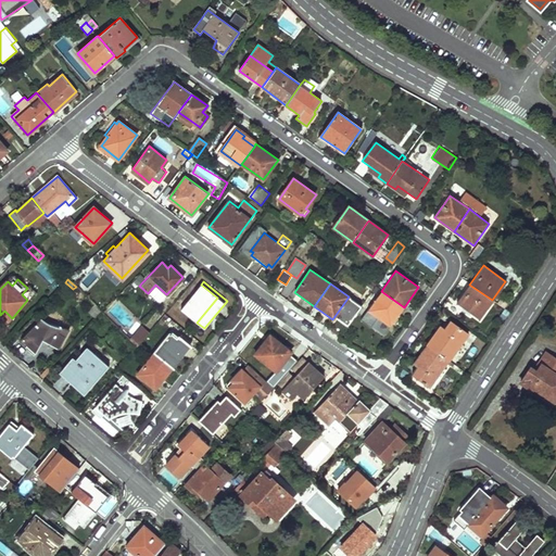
[(159,302),(166,294),(155,285),(148,293),(159,302)]
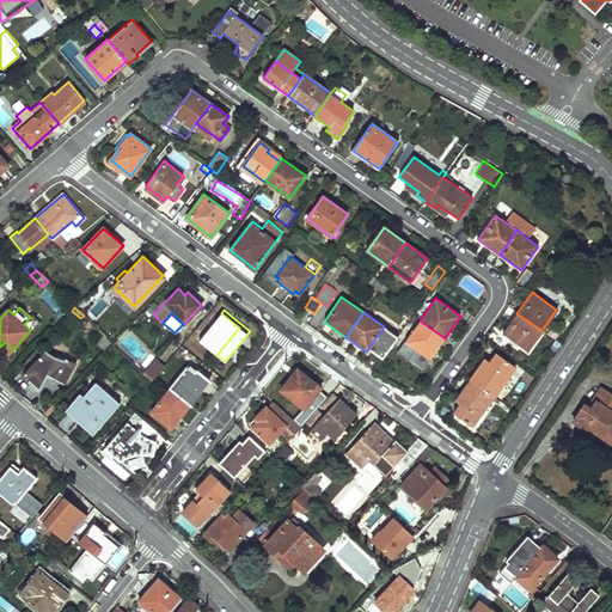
[(239,328),(221,313),(200,340),(196,344),(202,349),(206,346),(216,355),(239,328)]
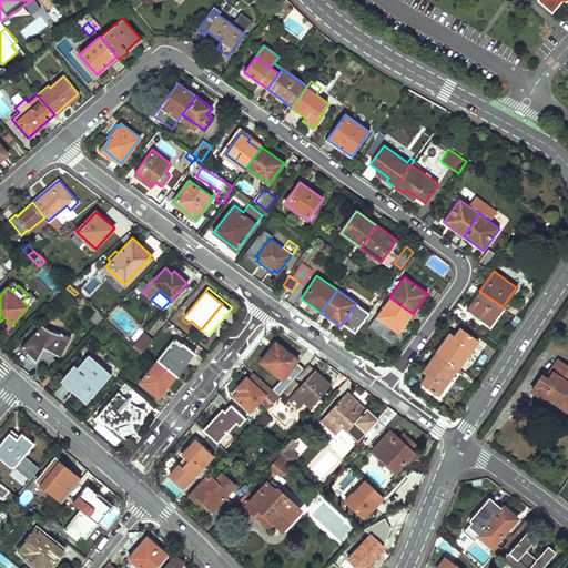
[(503,306),(479,291),(467,308),(489,325),(503,306)]
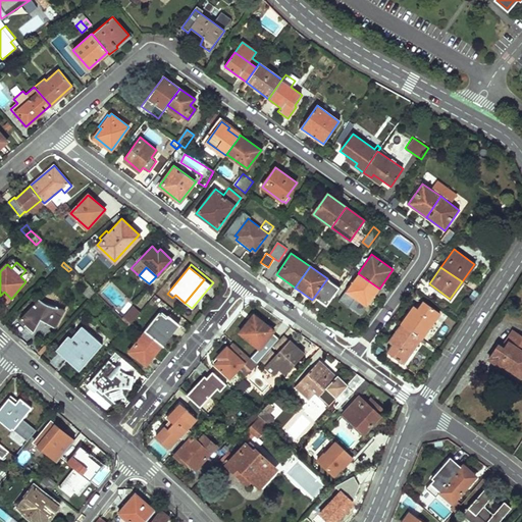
[(379,289),(358,273),(345,292),(366,306),(379,289)]
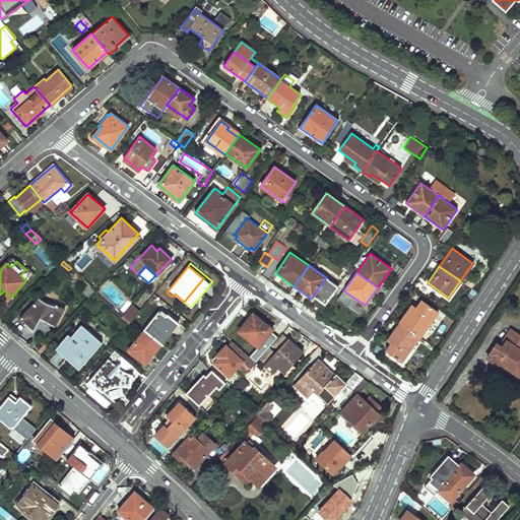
[(86,300),(93,291),(80,279),(73,286),(86,300)]
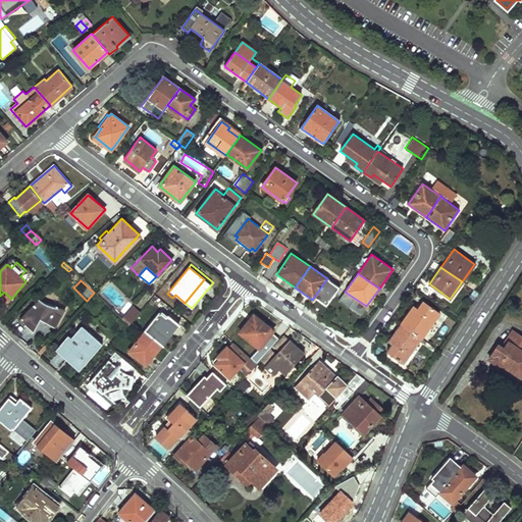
[(469,280),(466,284),(472,290),(475,284),(469,280)]
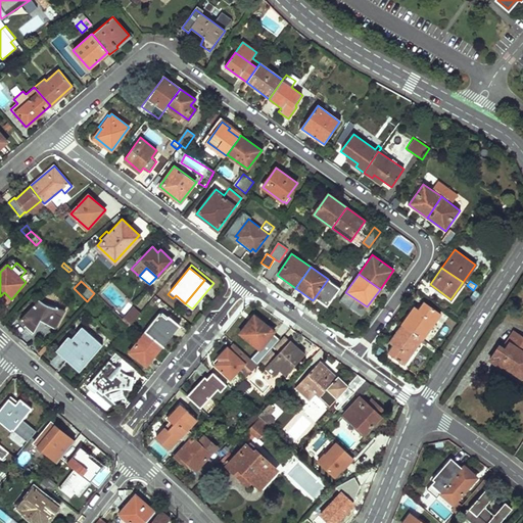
[(473,290),(467,285),(463,290),(470,294),(473,290)]
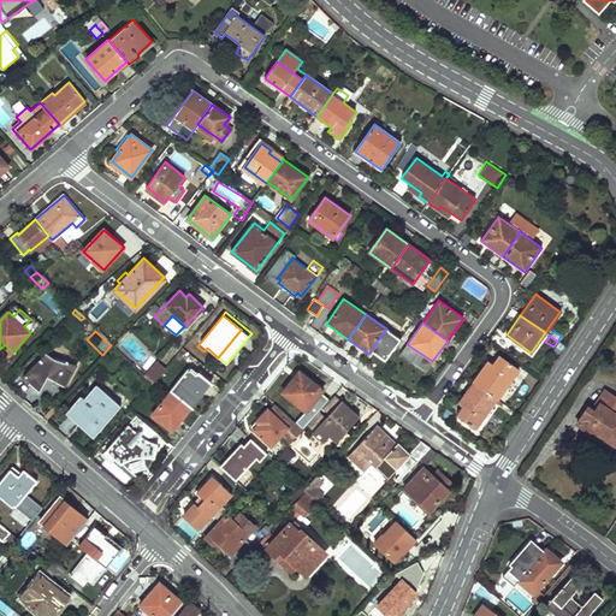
[(55,357),(47,353),(25,377),(41,390),(47,374),(66,385),(73,372),(65,367),(69,361),(61,360),(55,357)]
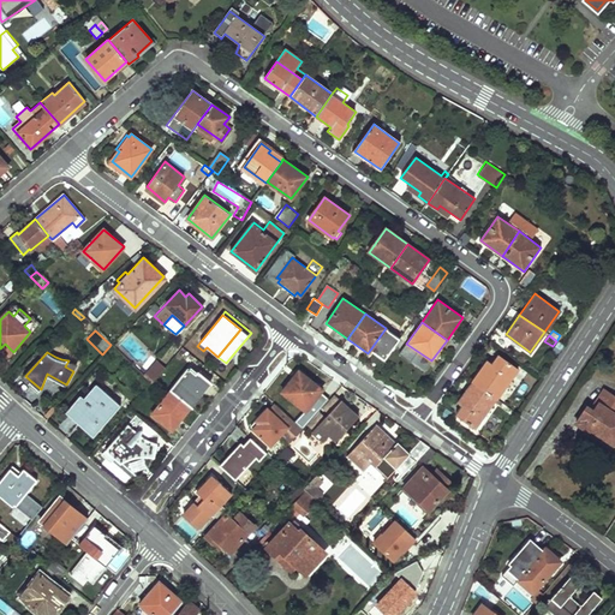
[(517,369),(497,354),(490,364),(483,375),(478,371),(471,381),(495,399),(517,369)]
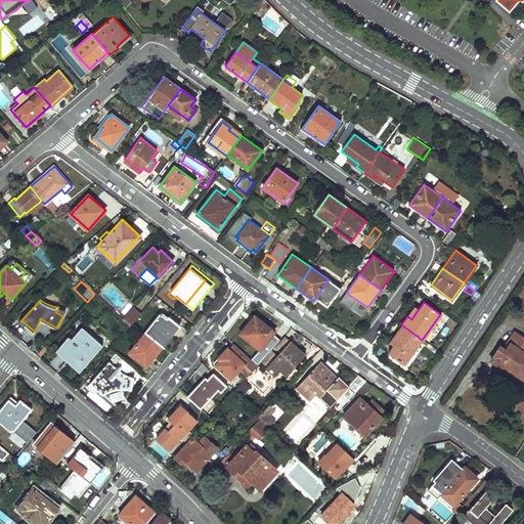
[(140,313),(133,307),(123,320),(129,326),(132,322),(140,313)]
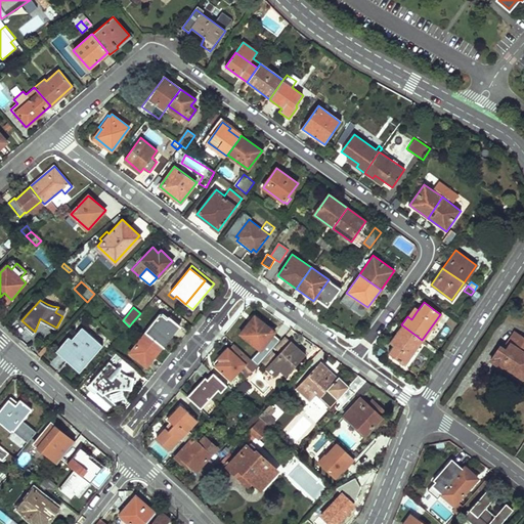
[(418,310),(415,307),(407,316),(411,319),(418,310)]
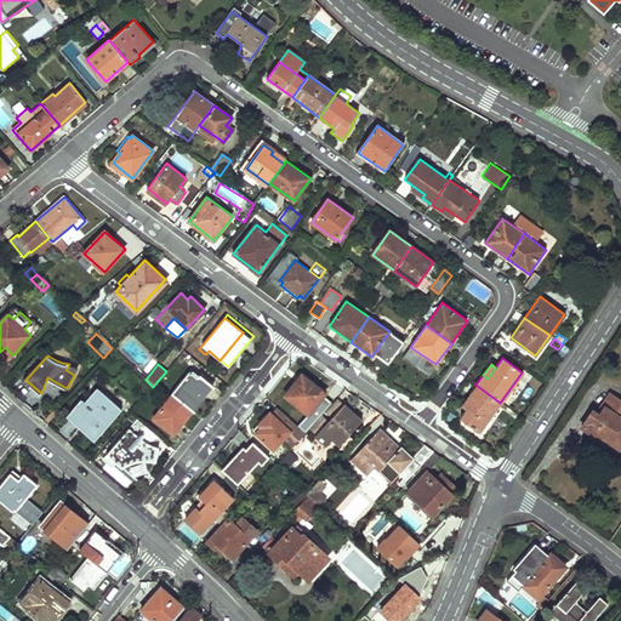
[(197,377),(189,372),(172,396),(192,410),(193,411),(212,386),(199,375),(197,377)]
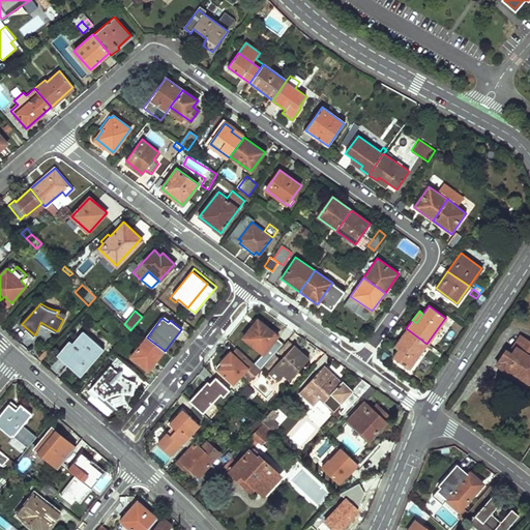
[(277,336),(258,320),(242,337),(262,354),(277,336)]
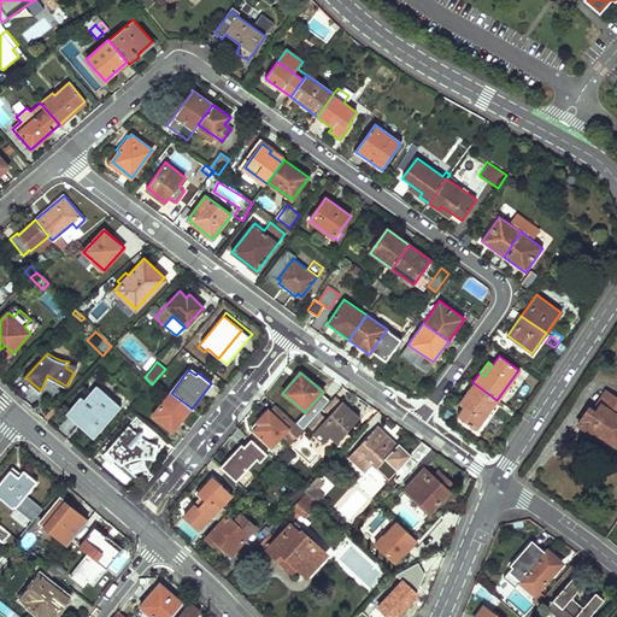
[(497,400),(472,382),(465,393),(470,395),(463,406),(456,416),(475,429),(497,400)]
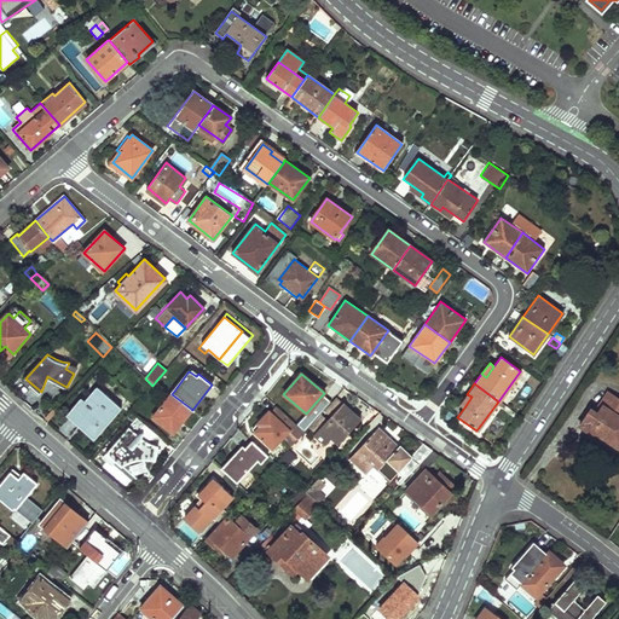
[(117,403),(99,386),(86,401),(84,399),(69,416),(90,434),(99,424),(104,428),(116,414),(111,410),(117,403)]
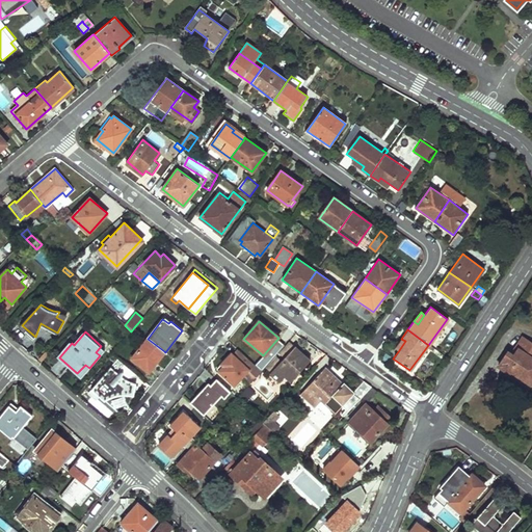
[(506,351),(498,365),(508,373),(509,371),(528,383),(531,378),(531,345),(522,338),(514,348),(516,349),(512,355),(506,351)]
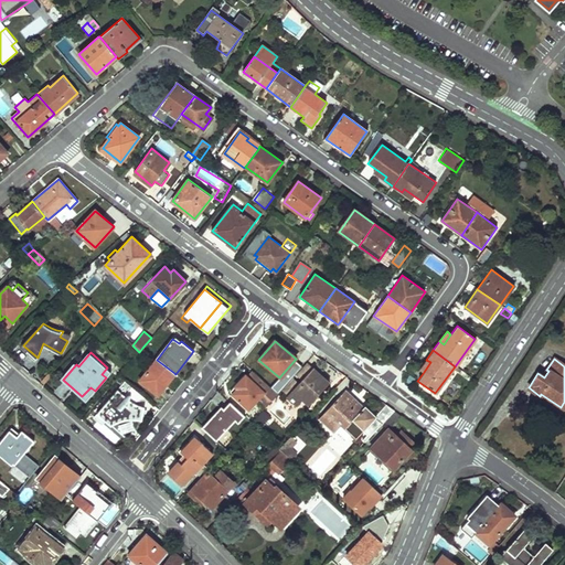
[(174,373),(157,360),(140,383),(158,396),(169,383),(168,382),(174,373)]
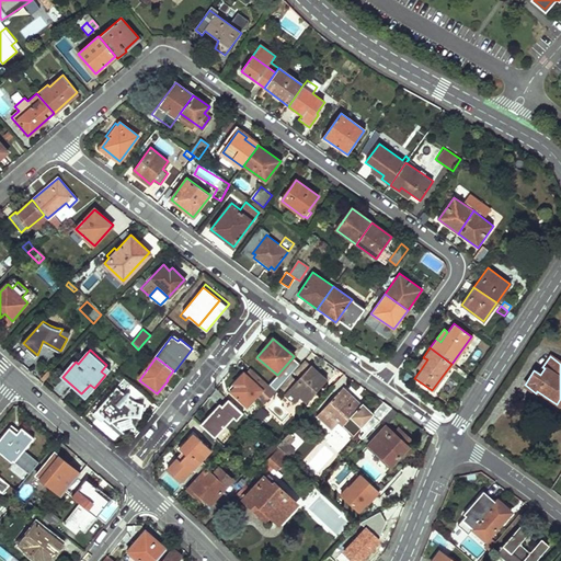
[(427,359),(423,357),(416,366),(421,369),(427,359)]
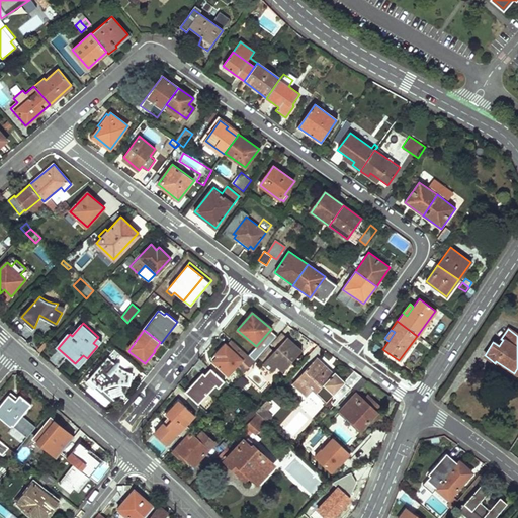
[(271,344),(276,349),(286,337),(281,333),(271,344)]
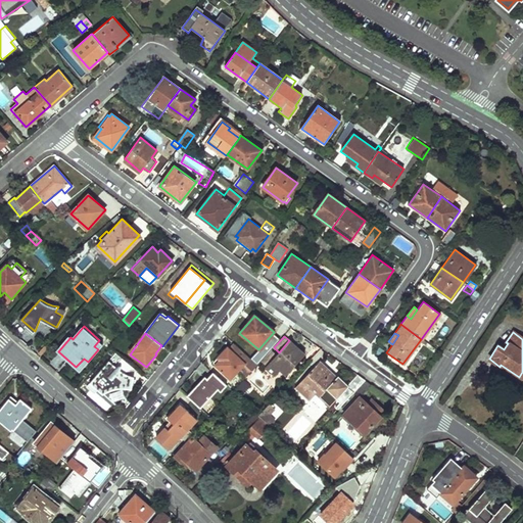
[(305,353),(290,339),(289,340),(279,352),(277,354),(266,366),(265,368),(274,377),(280,371),(285,376),(305,353)]
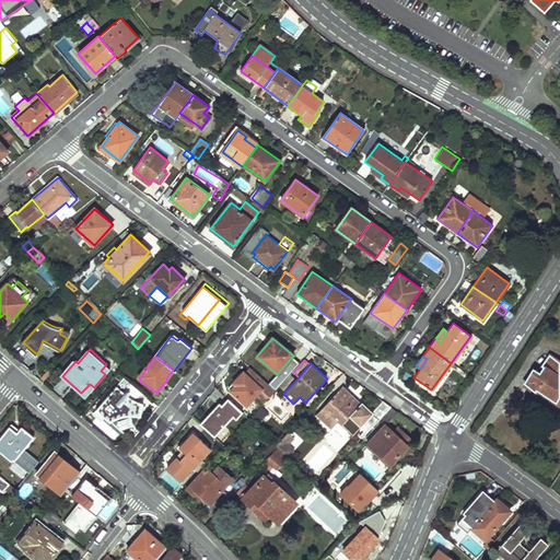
[(275,392),(249,368),(244,373),(243,372),(228,388),(246,405),(255,396),(264,404),(275,392)]
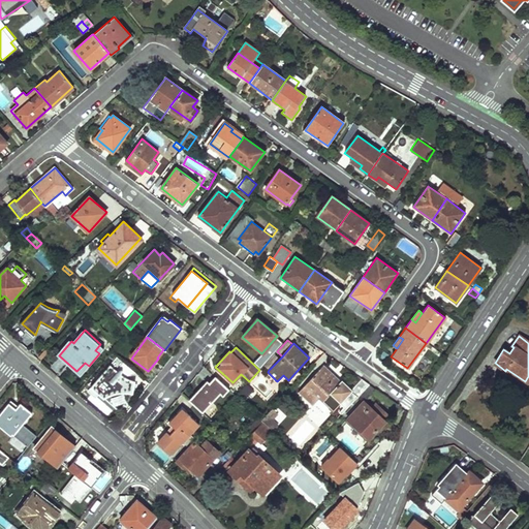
[(263,366),(269,370),(280,359),(275,353),(263,366)]
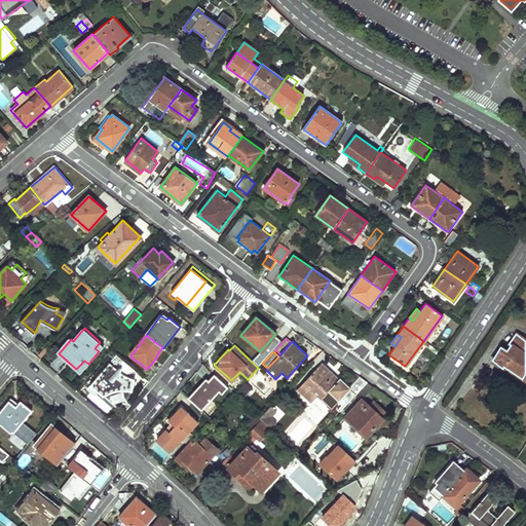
[(116,369),(110,363),(90,384),(103,396),(106,393),(110,391),(115,390),(121,389),(126,389),(132,391),(135,379),(127,377),(121,372),(122,367),(120,366),(116,369)]
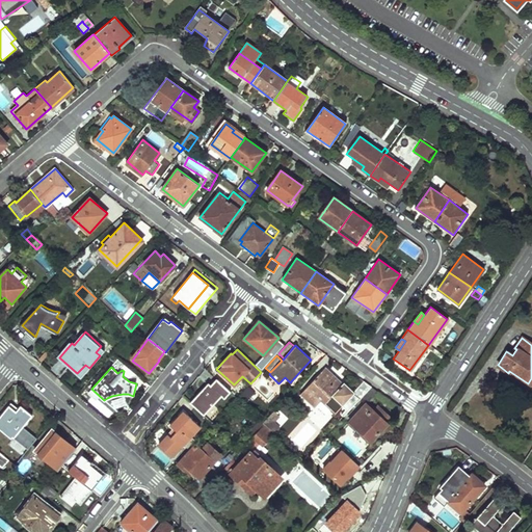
[(343,383),(325,367),(299,395),(314,408),(320,401),(335,414),(342,406),(348,411),(360,399),(354,393),(353,392),(344,382),(343,383)]
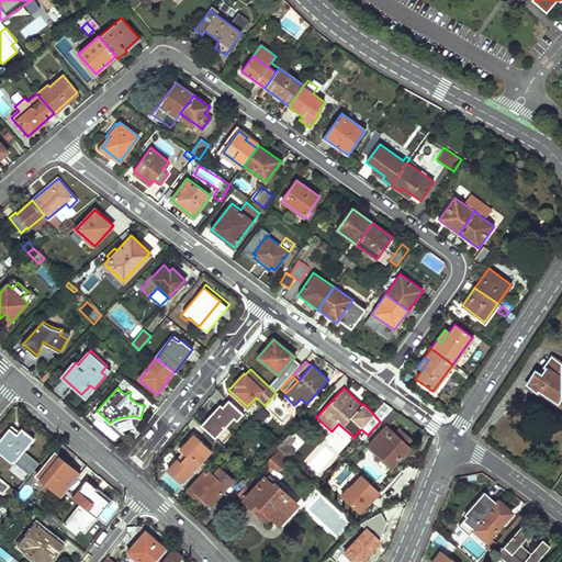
[(244,414),(228,400),(222,407),(220,405),(201,426),(215,439),(234,418),(237,422),(244,414)]
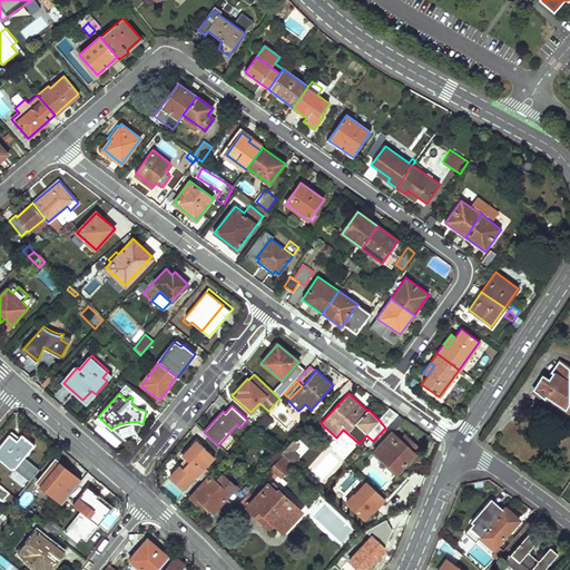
[(397,414),(390,408),(379,420),(380,421),(385,428),(397,414)]
